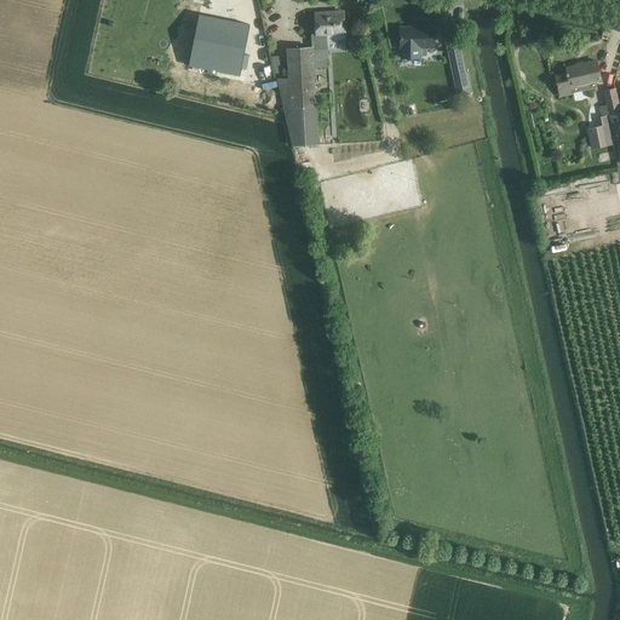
[(316,18),(317,35),(311,35),(313,47),(287,50),(290,78),(277,79),(293,147),(319,145),(314,59),(328,59),(327,34),(345,34),(344,13),(331,13),(331,17),(316,18)]
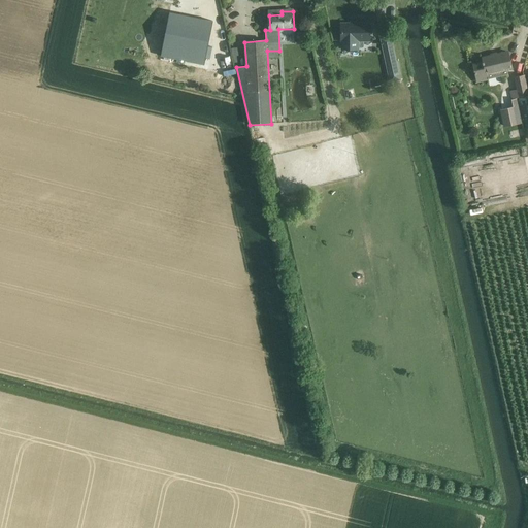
[(182,15),(182,17),(170,14),(163,50),(174,52),(174,54),(210,61),(213,47),(220,48),(223,34),(212,32),(215,23),(182,15)]
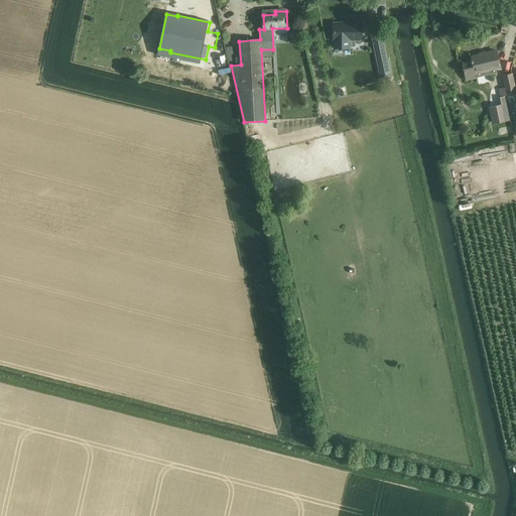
[(362,23),(334,23),(334,33),(334,40),(335,40),(335,48),(339,48),(339,50),(344,50),(344,48),(348,48),(348,46),(355,46),(355,40),(362,40),(362,33),(362,23)]
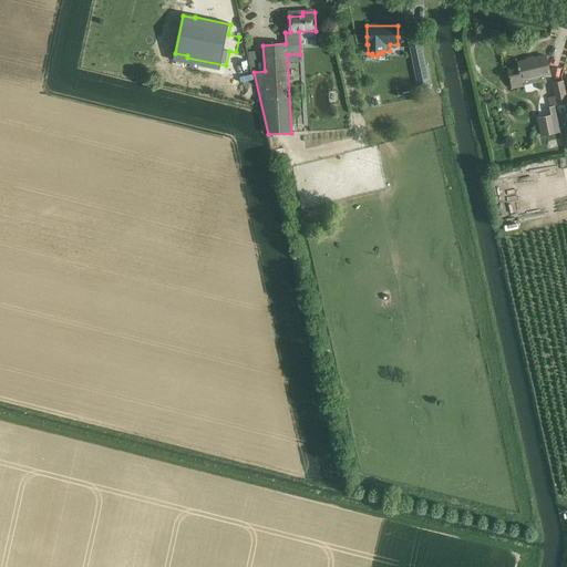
[(425,65),(423,65),(420,45),(409,48),(414,70),(416,69),(419,79),(421,86),(430,85),(425,65)]
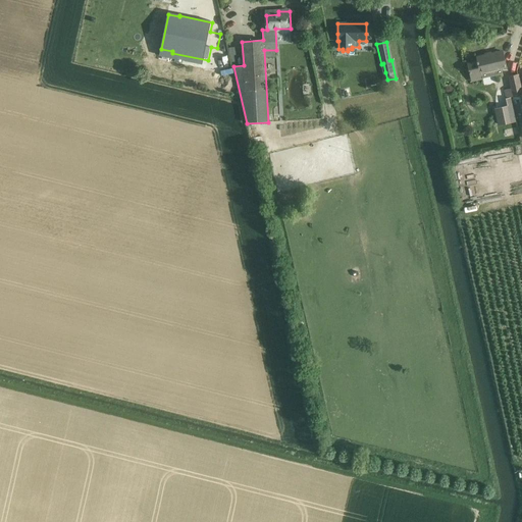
[(503,52),(477,57),(478,61),(468,64),(472,81),(482,79),(481,73),(494,70),(496,75),(503,73),(501,68),(507,67),(503,52)]
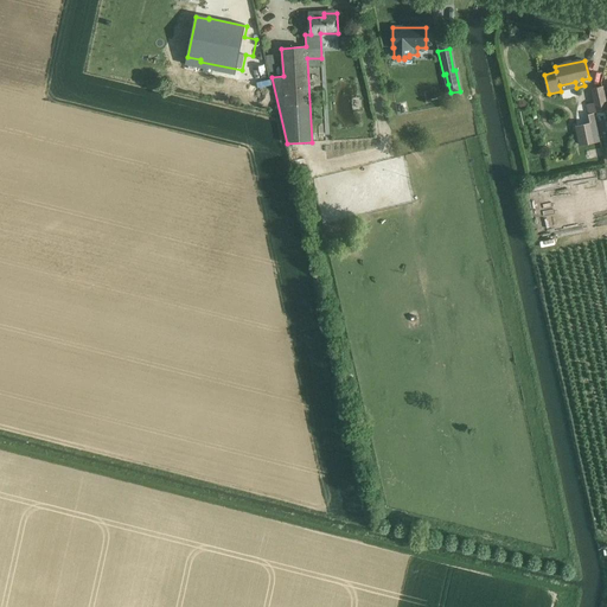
[(596,113),(606,110),(606,109),(606,106),(602,87),(592,89),(594,103),(586,106),(588,114),(596,113)]
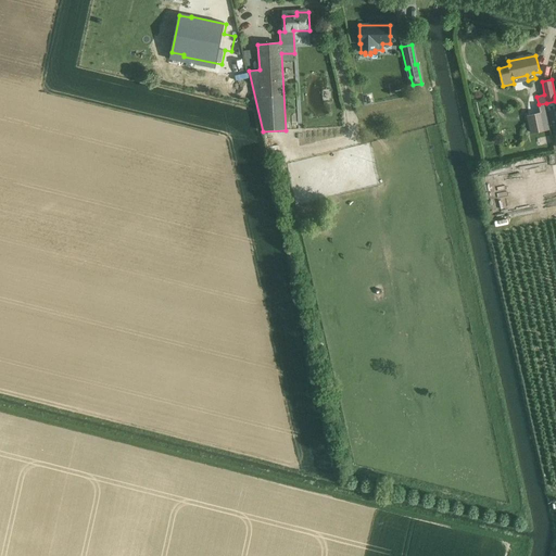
[(542,115),(527,117),(531,135),(551,130),(545,105),(540,108),(542,115)]
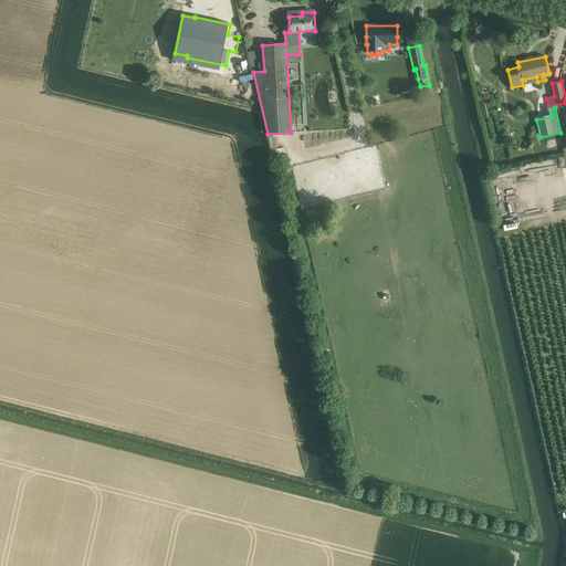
All buildings are outlined.
